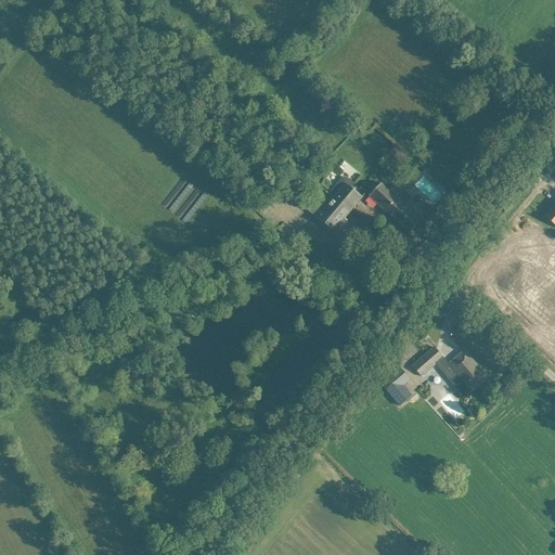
[(416,188),(439,206),(451,190),(428,171),(416,188)]
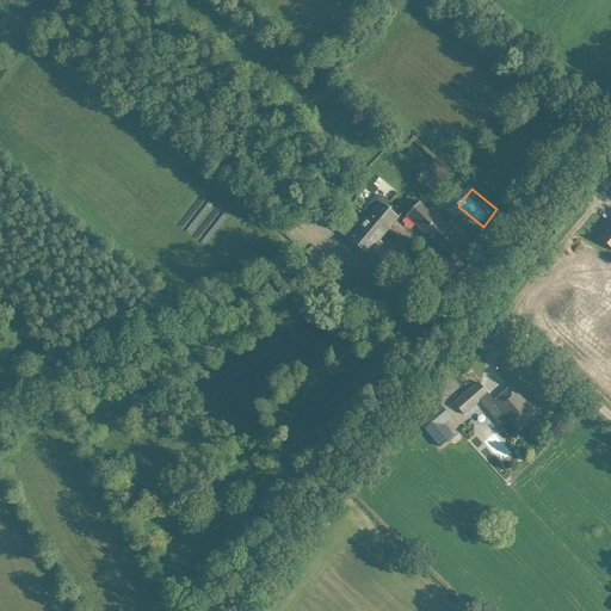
[(339,227),(337,230),(343,235),(349,239),(368,254),(372,248),(376,251),(382,242),(378,240),(397,217),(390,211),(390,210),(392,209),(392,208),(392,207),(392,205),(390,204),(390,203),(382,196),(381,196),(380,196),(377,196),(376,196),(375,196),(375,197),(374,198),(363,211),(364,211),(358,220),(350,213),(339,227)]
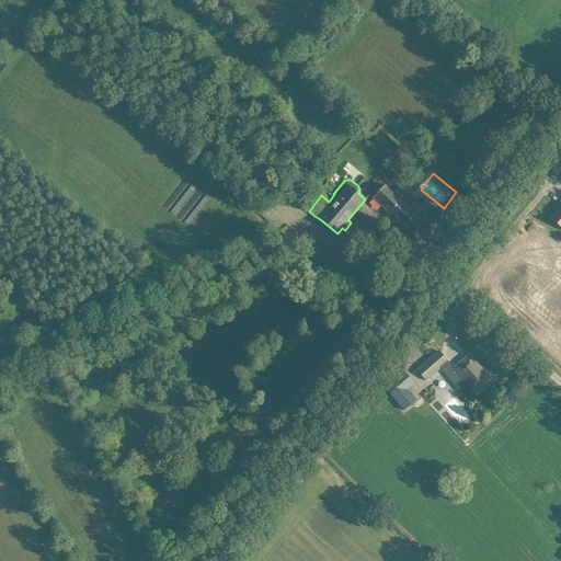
[(385,185),(373,198),(413,236),(419,241),(431,229),(424,224),(409,208),(413,203),(398,187),(392,193),(385,185)]
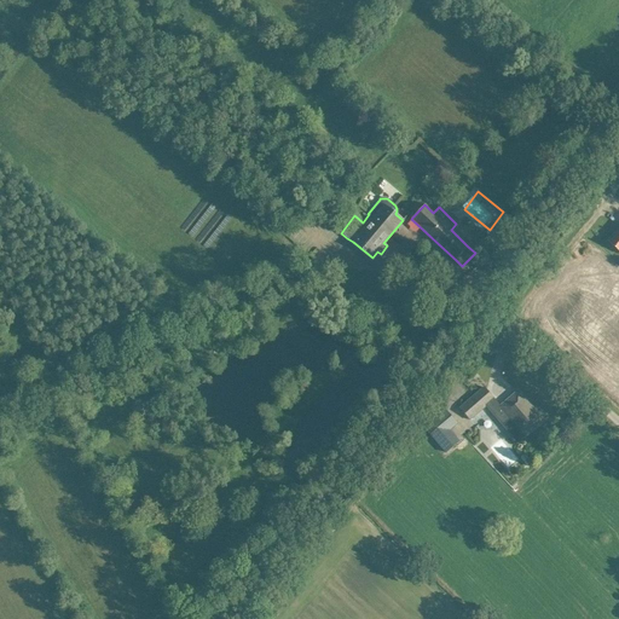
[(618,226),(607,241),(618,252),(618,226)]
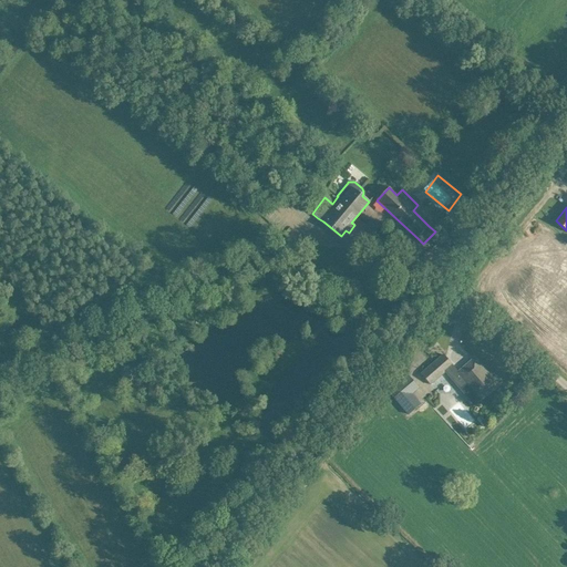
[(419,278),(404,264),(397,272),(411,287),(419,278)]
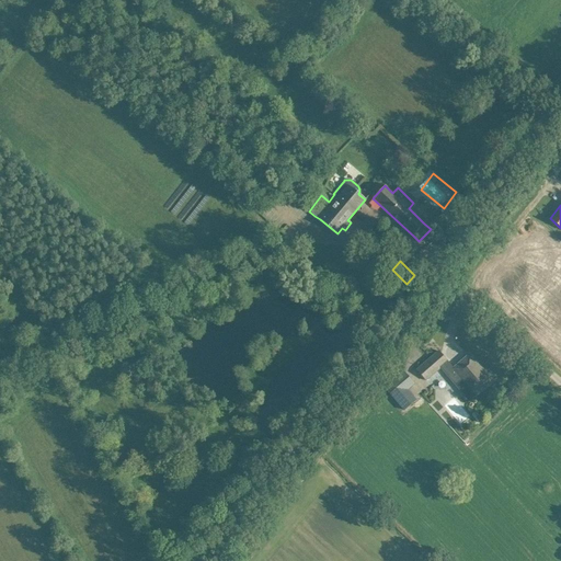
[(447,362),(438,351),(418,369),(426,380),(447,362)]
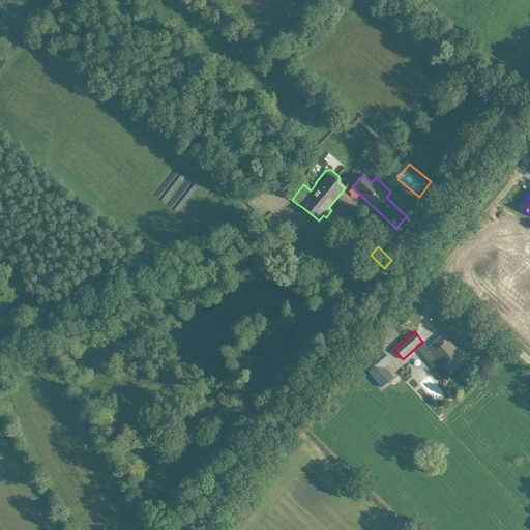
[(452,347),(448,343),(449,342),(443,335),(421,354),(432,366),(439,361),(449,374),(465,360),(453,347),(452,347)]
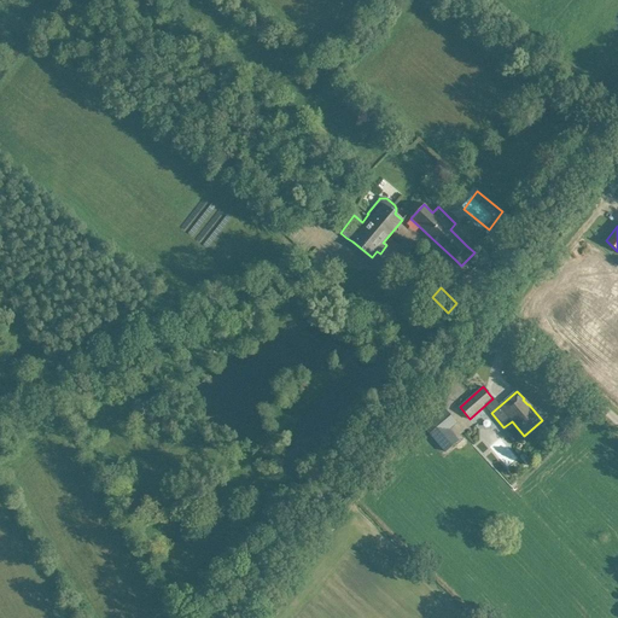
[(454,420),(444,409),(424,427),(444,452),(455,443),(443,429),(454,420)]
